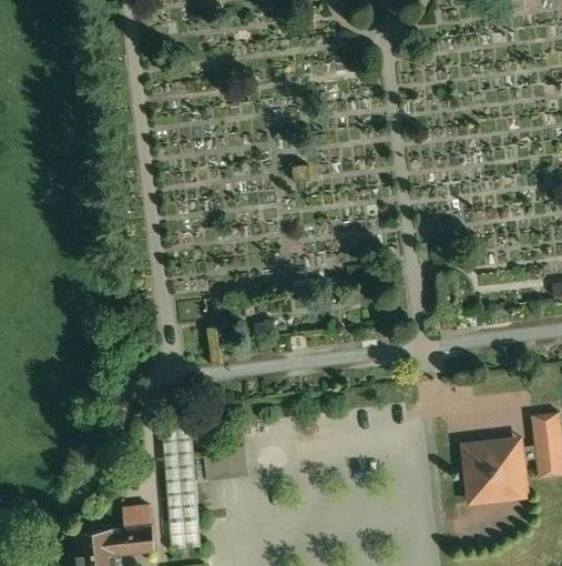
[(554,413),(527,416),(530,446),(512,448),(513,461),(519,461),(531,460),(533,478),(561,475),(554,413)]
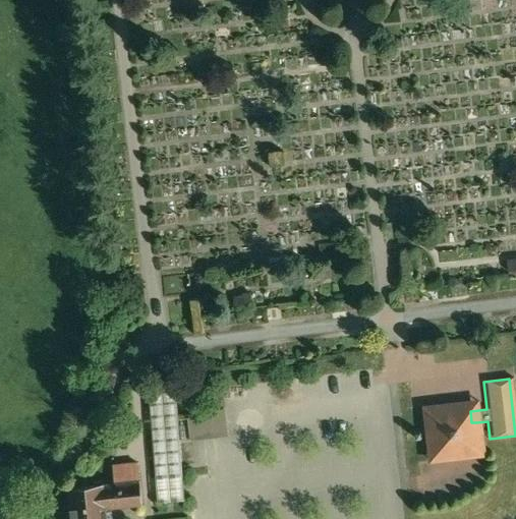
[(151,406),(157,503),(182,502),(177,404),(151,406)]
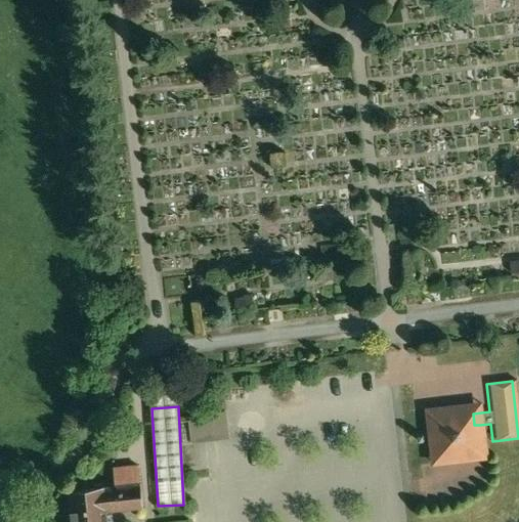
[(473,409),(428,415),(433,460),(478,453),(474,425),(473,414),(473,409)]
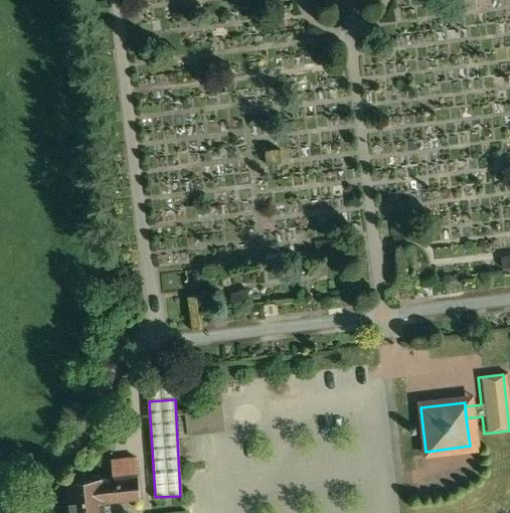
[(221,404),(183,408),(186,436),(224,432),(221,404)]
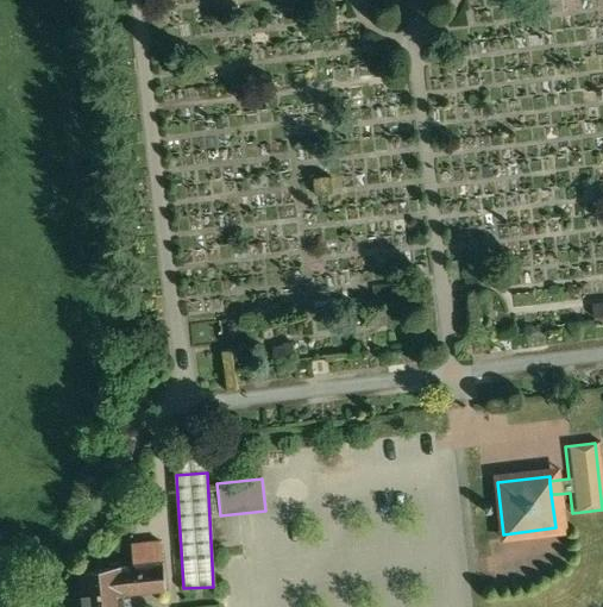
[(157,564),(114,569),(118,595),(161,590),(157,564)]
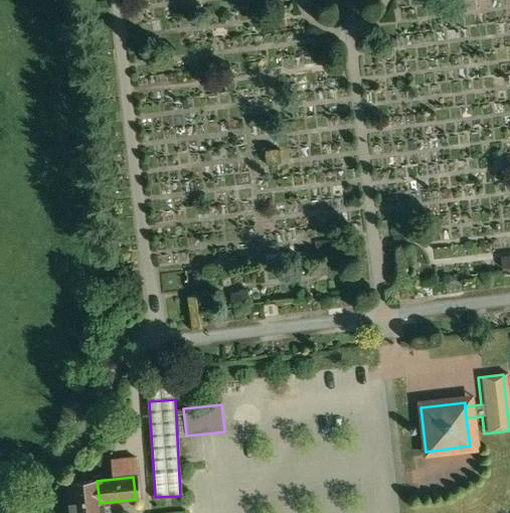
[(97,481),(65,484),(67,512),(101,512),(100,503),(97,481)]
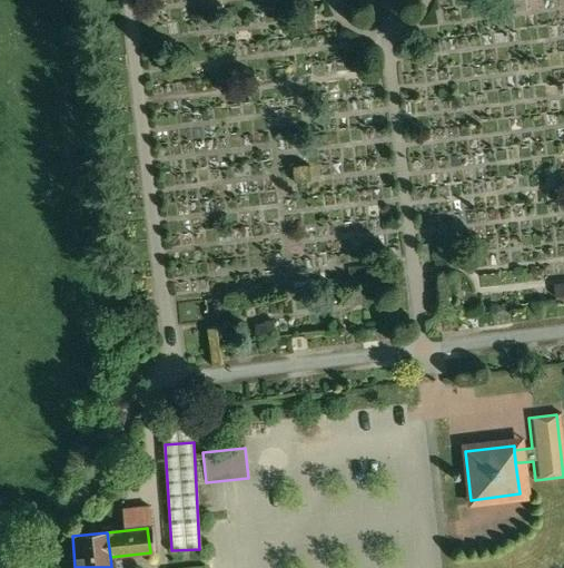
All buildings are outlined.
